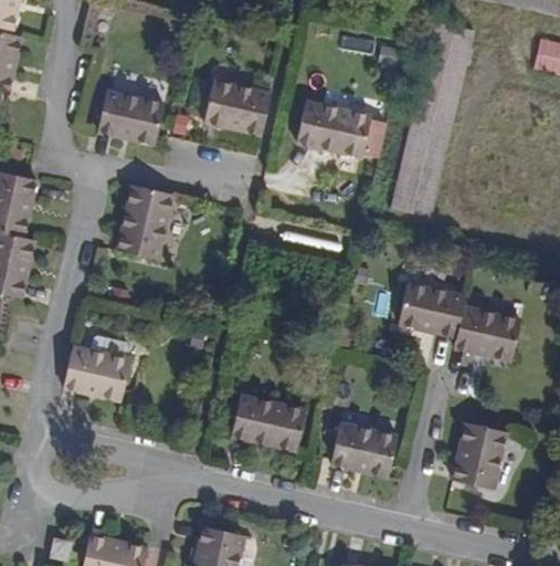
[(0,0),(0,25),(13,30),(20,0),(0,0)]
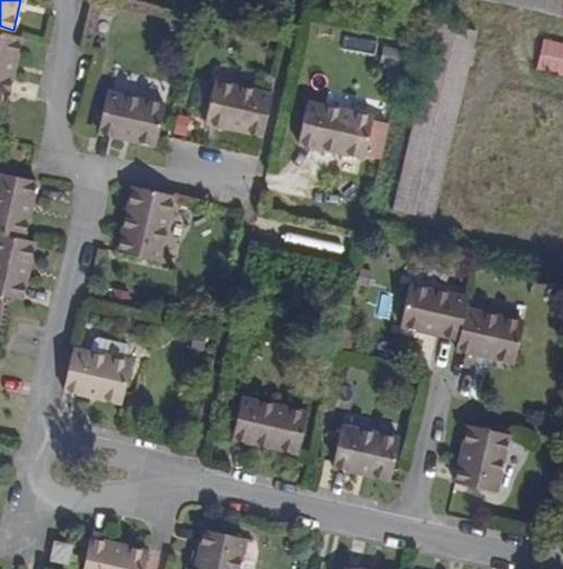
[(0,88),(10,91),(24,32),(13,30),(0,26),(0,88)]
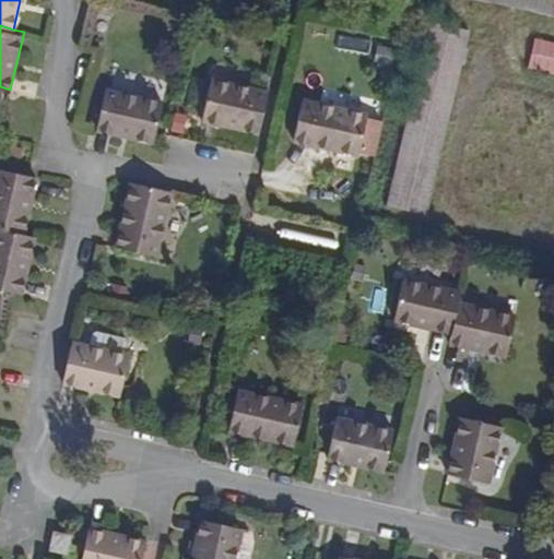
[(425,218),(468,35),(427,26),(385,209),(425,218)]
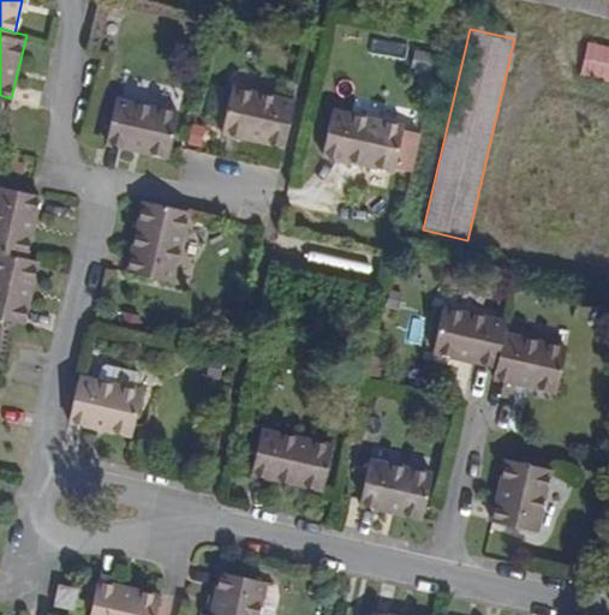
[(409,58),(411,46),(380,40),(377,52),(409,58)]
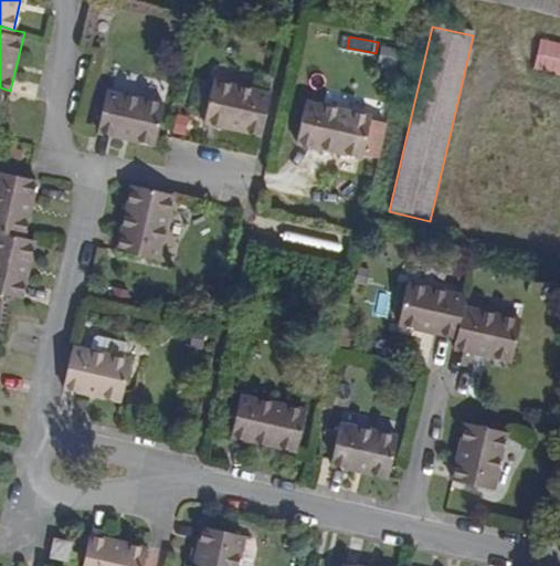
[(559,39),(546,37),(539,72),(559,75),(559,39)]
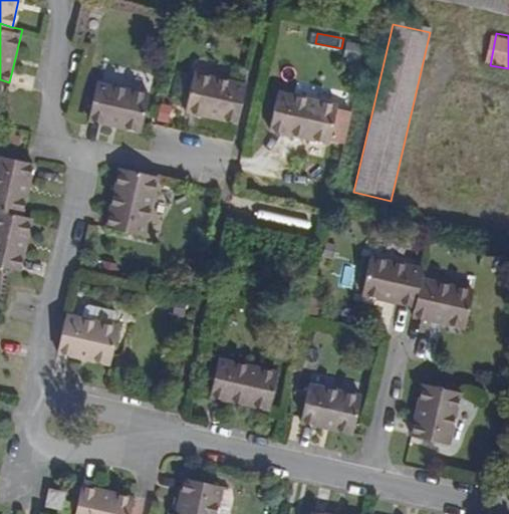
[(242,123),(250,87),(194,74),(186,109),(242,123)]
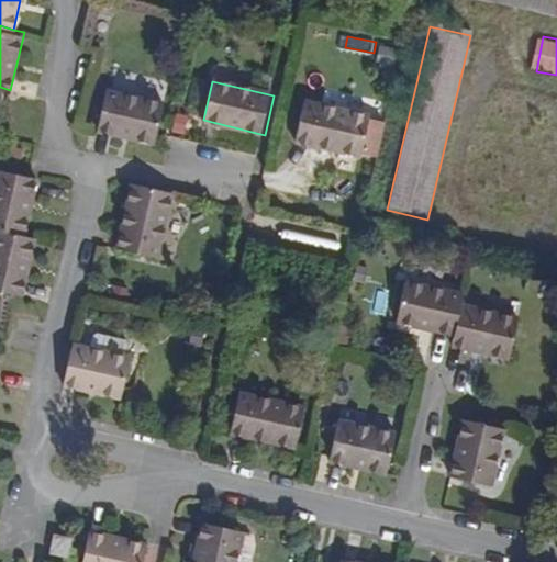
[(158,143),(168,102),(107,87),(97,127),(158,143)]
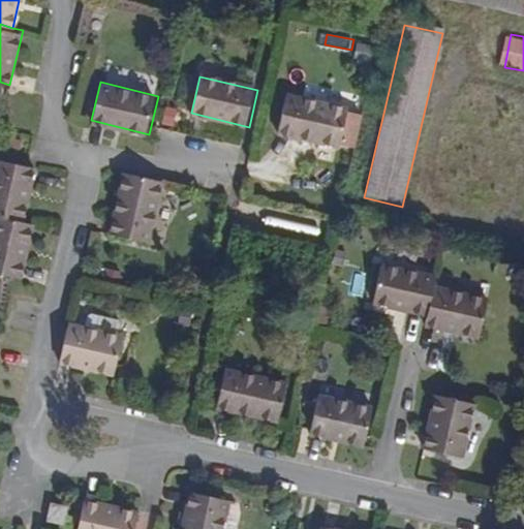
[(341,149),(349,110),(286,95),(277,134),(341,149)]
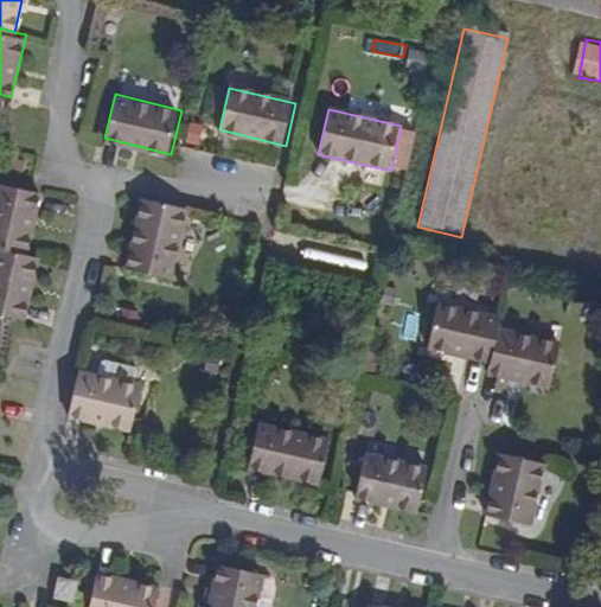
[(0,251),(21,256),(37,195),(0,185),(0,251)]
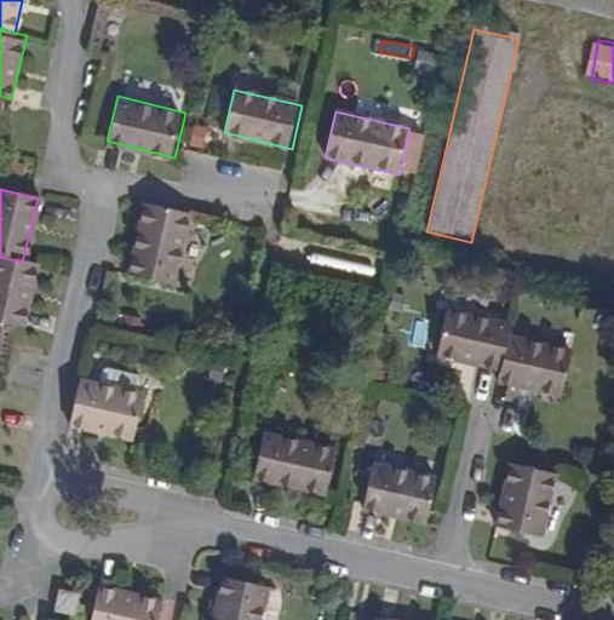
[(173,283),(190,213),(145,202),(128,273),(173,283)]
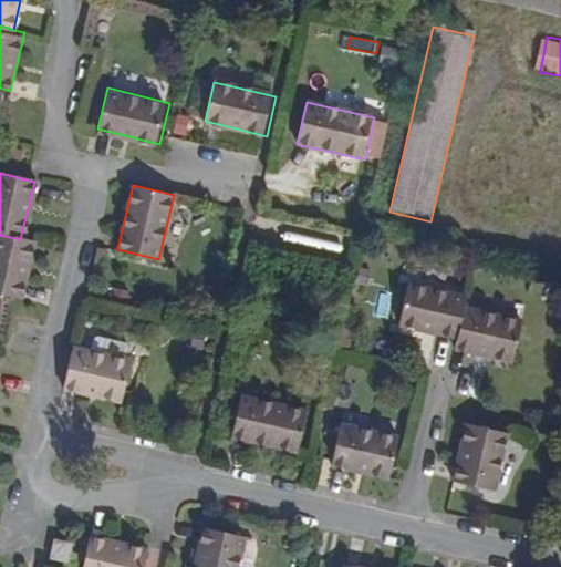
[(0,295),(18,299),(31,243),(20,239),(0,235),(0,295)]
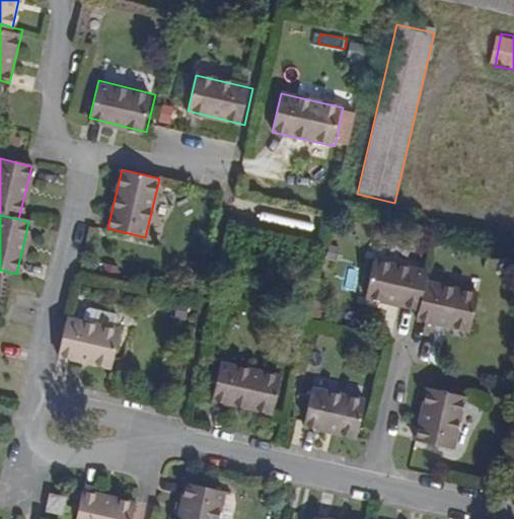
[(421,310),(427,282),(429,272),(374,260),(365,298),(421,310)]
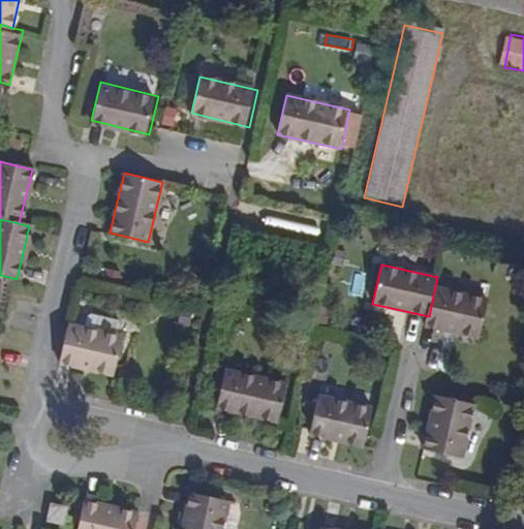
[(480,339),(489,300),(435,287),(429,316),(426,327),(480,339)]
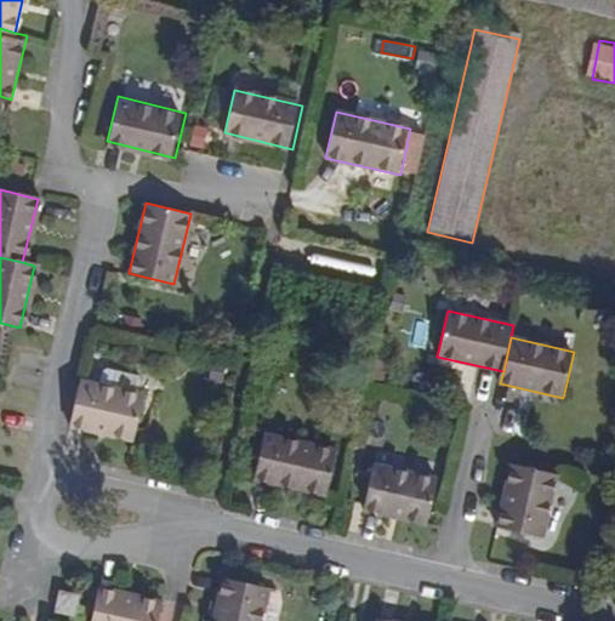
[(136,438),(147,392),(144,387),(141,386),(146,366),(107,357),(102,377),(85,372),(74,423),(136,438)]
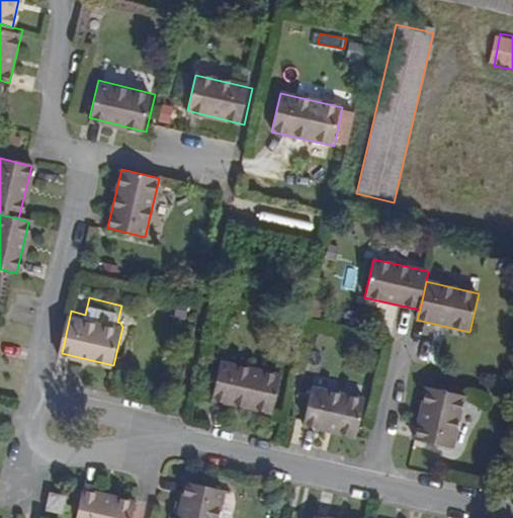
[(271,412),(280,374),(220,360),(210,398),(271,412)]
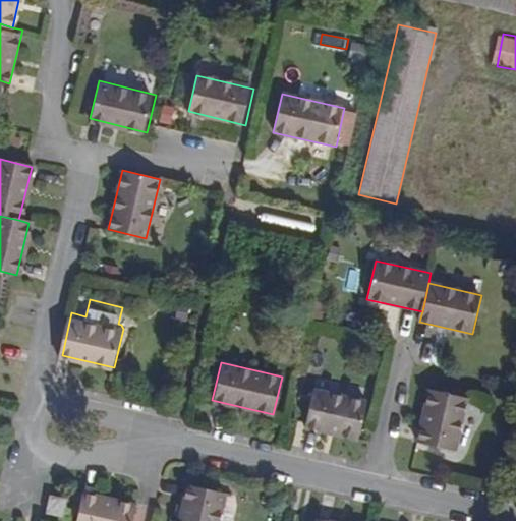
[(359,436),(368,397),(312,385),(303,422),(359,436)]
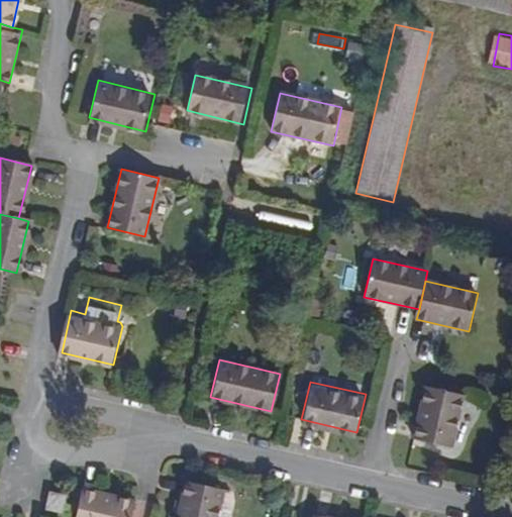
[(455,446),(468,395),(426,386),(415,437),(455,446)]
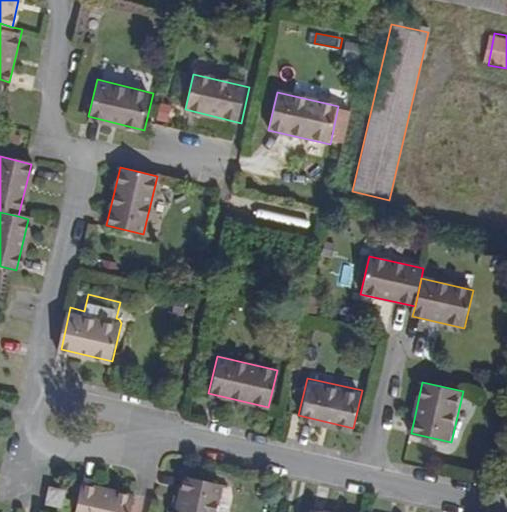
[(227,511),(234,483),(192,474),(183,511),(227,511)]
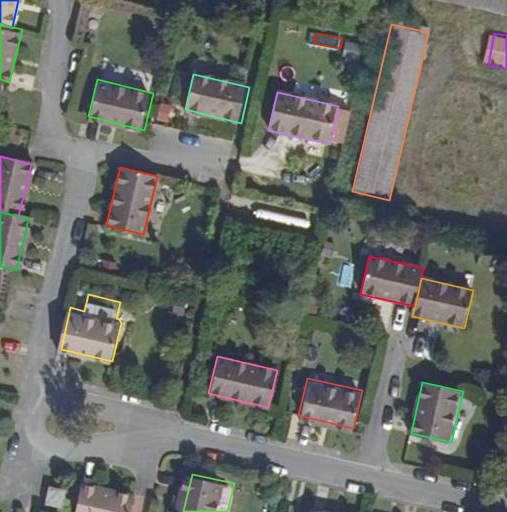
[(71,507),(75,490),(55,484),(50,502),(71,507)]
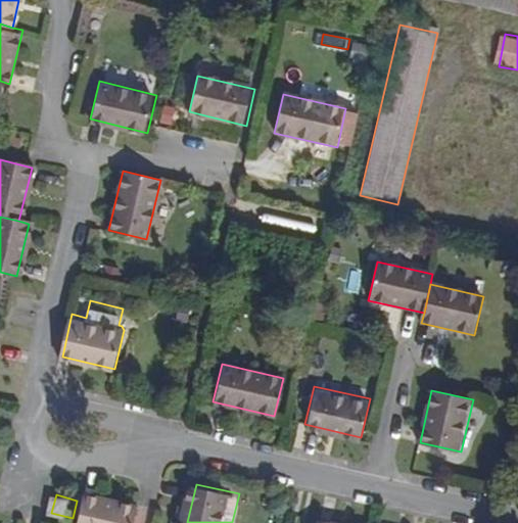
[(144,522),(148,510),(92,496),(85,522),(144,522)]
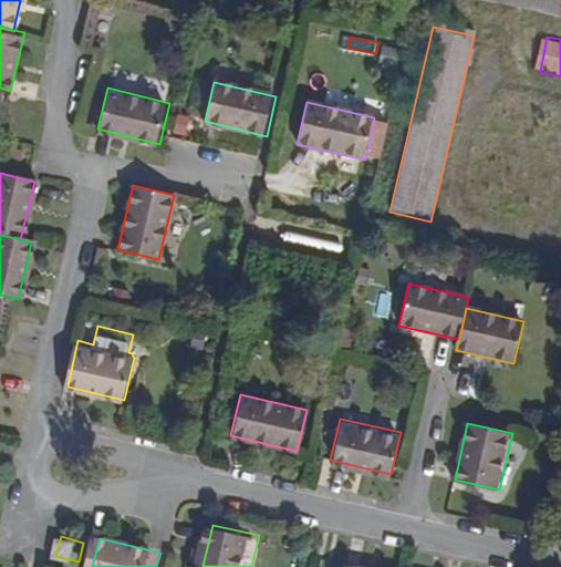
All buildings are outlined.
